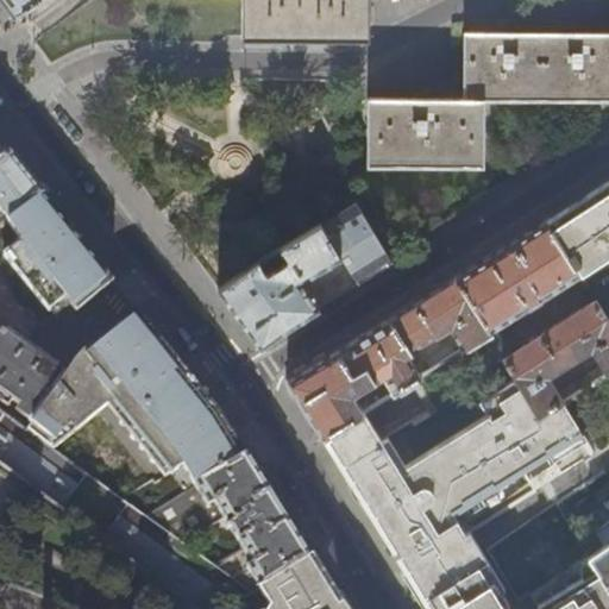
[(4,0),(14,14),(33,0),(4,0)]
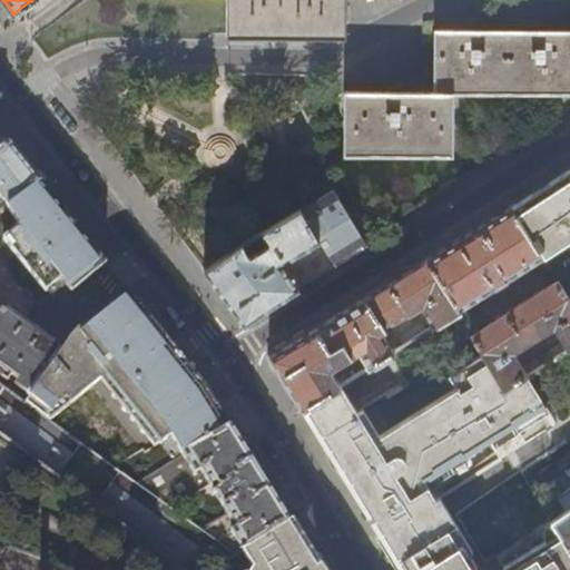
[(227,0),(227,35),(343,35),(343,0),(227,0)]
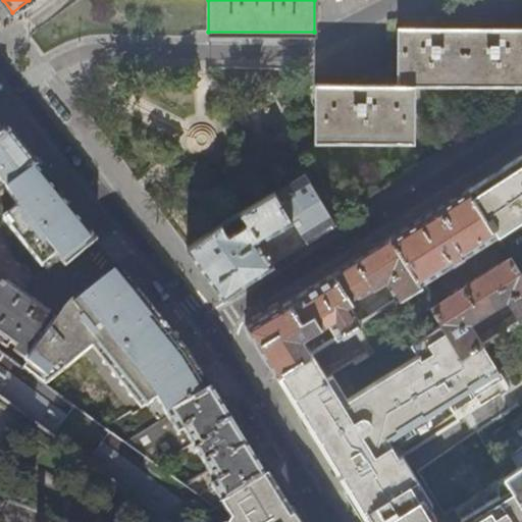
[(316,85),(315,142),(414,142),(414,85),(521,85),(521,28),(398,28),(398,85),(316,85)]
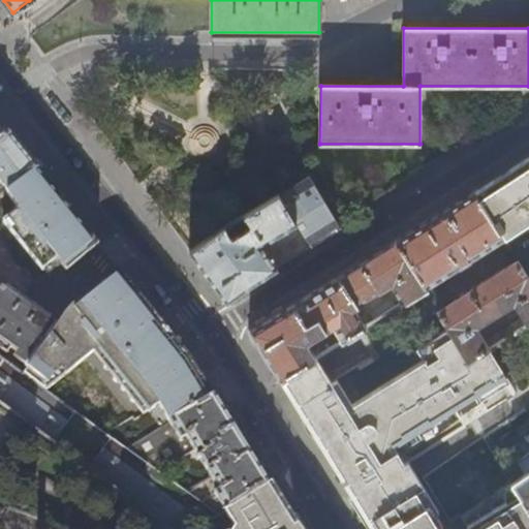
[(0,124),(0,143),(9,136),(0,124)]
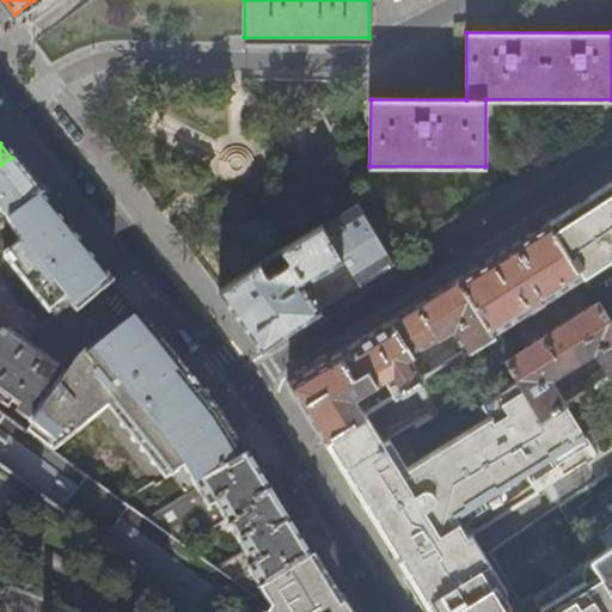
[(26,177),(11,158),(0,165),(0,210),(10,221),(42,196),(26,177)]
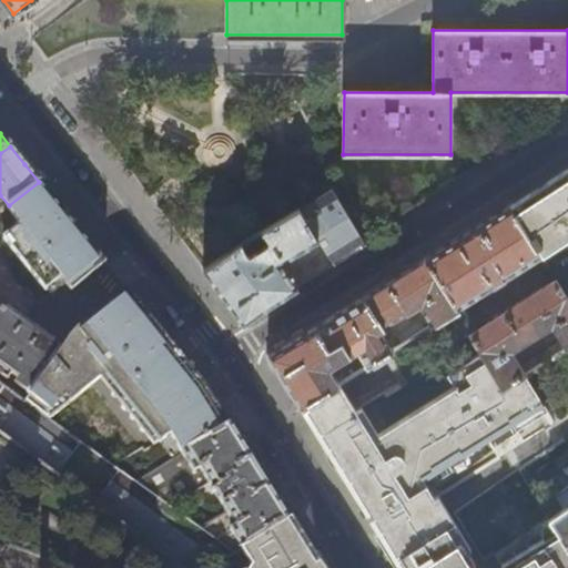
[(567,165),(547,179),(510,203),(511,204),(554,270),(567,259),(567,165)]
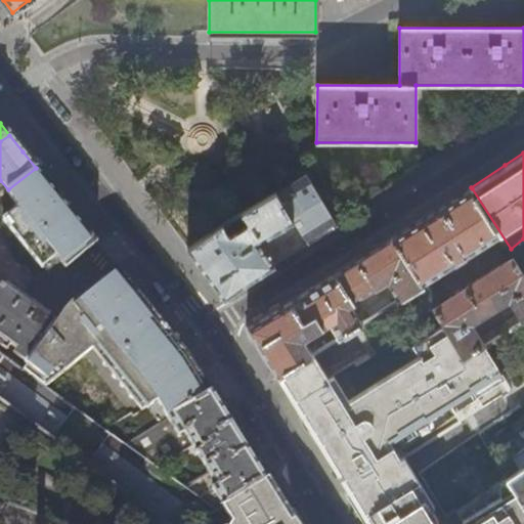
[(44,177),(36,168),(8,189),(24,210),(7,222),(44,271),(59,260),(68,271),(100,247),(100,246),(44,177)]
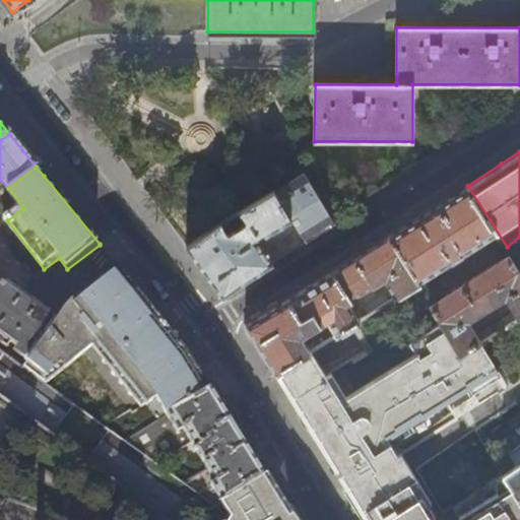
[(331,219),(302,172),(271,192),(290,219),(307,242),(318,234),(334,224),(331,219)]
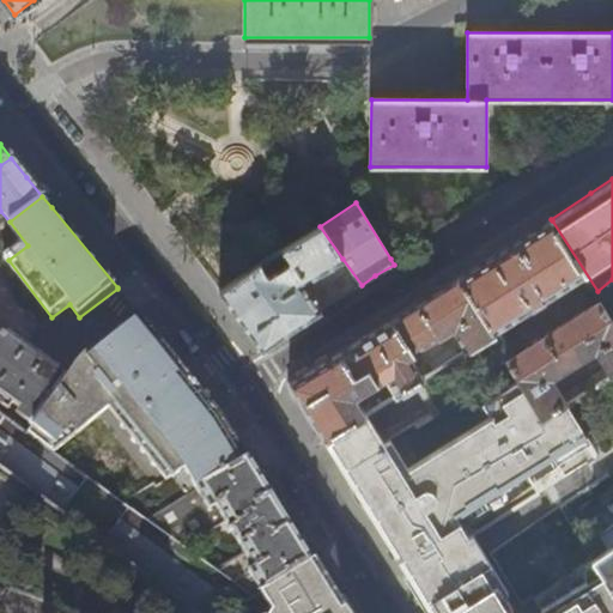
[(612,315),(598,291),(552,220),(529,235),(495,256),(459,278),(491,332),(583,274),(599,301),(505,358),(525,389),(542,417),(569,400),(612,372),(612,315)]
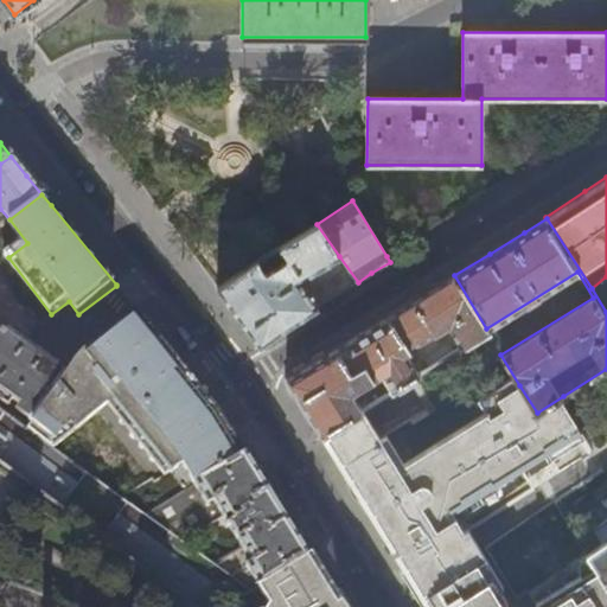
[(311,274),(339,256),(317,224),(217,289),(236,314),(260,345),(292,325),(331,300),(315,279),(311,274)]
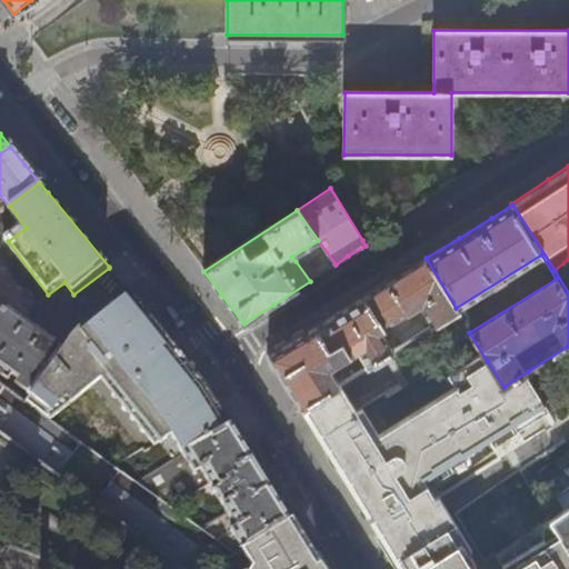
[(282,380),(301,409),(340,385),(347,380),(342,373),(336,377),(327,363),(339,356),(343,362),(357,353),(366,368),(389,353),(377,335),(419,307),(431,326),(456,311),(455,309),(456,308),(426,258),(395,277),(333,315),(268,357),(282,380)]
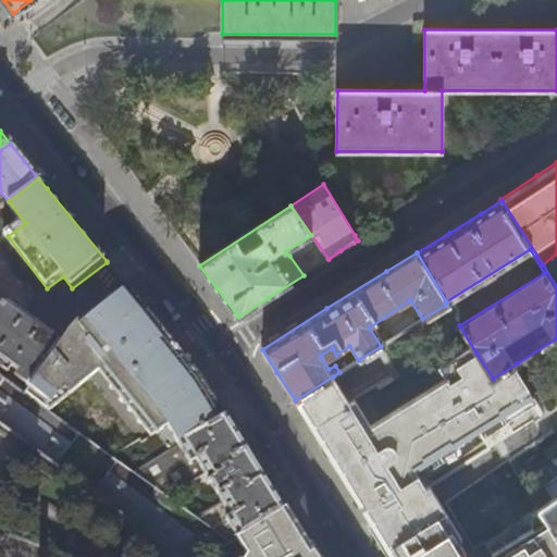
[(61,342),(31,384),(25,393),(49,410),(102,367),(166,449),(175,444),(176,446),(227,416),(224,410),(214,394),(202,380),(126,286),(94,312),(96,316),(82,322),(77,325),(66,335),(61,342)]
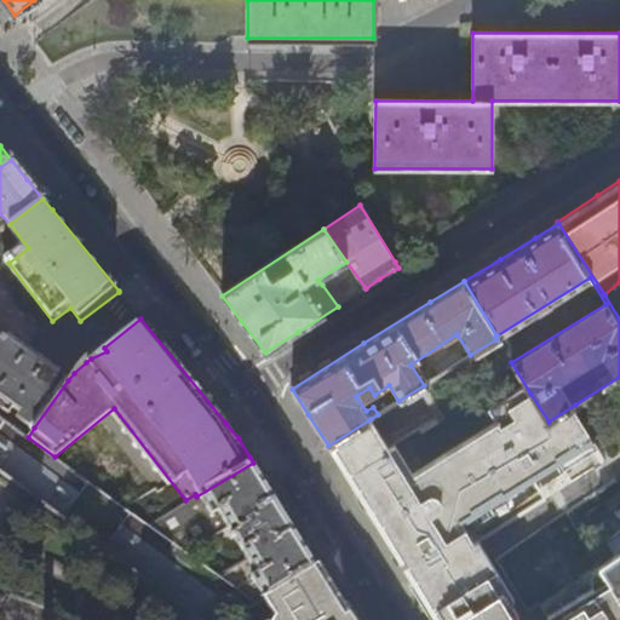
[(34,428),(68,380),(46,366),(47,365),(26,349),(24,350),(3,336),(3,337),(0,334),(0,407),(10,414),(15,406),(26,412),(21,419),(34,428)]
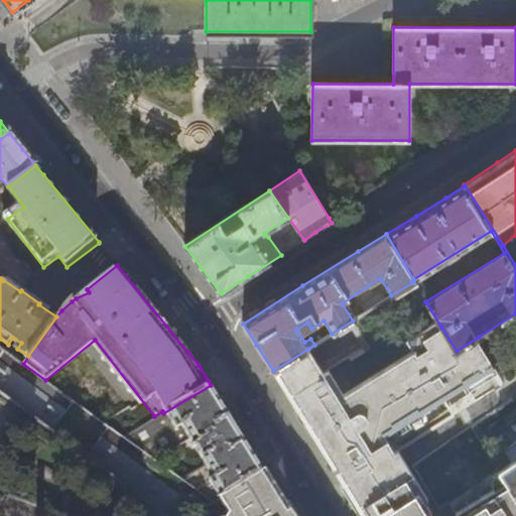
[(380,293),(361,305),(365,312),(385,299),(380,293)]
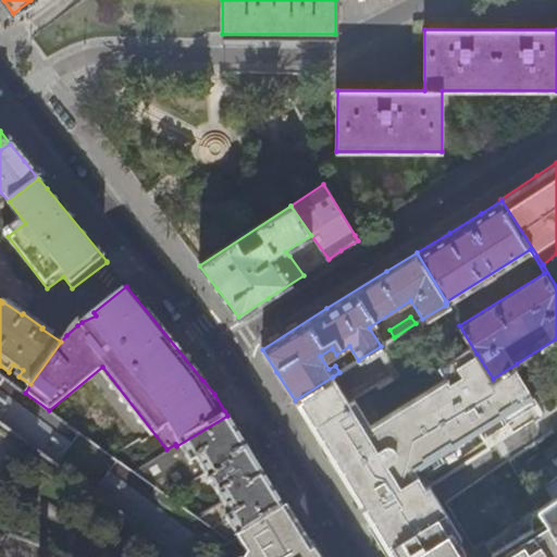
[(327,454),(341,474),(493,379),(477,354),(441,376),(446,387),(369,434),(333,376),(295,400),(316,434),(319,440),(327,454)]
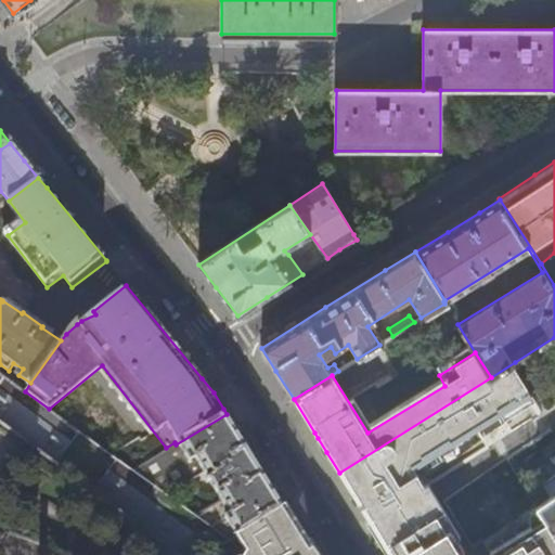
[(366,517),(386,549),(438,515),(420,487),(416,489),(405,473),(422,462),(454,441),(503,411),(521,399),(516,391),(529,384),(515,362),(491,377),(339,473),(350,490),(355,487),(359,493),(355,497),(366,517)]
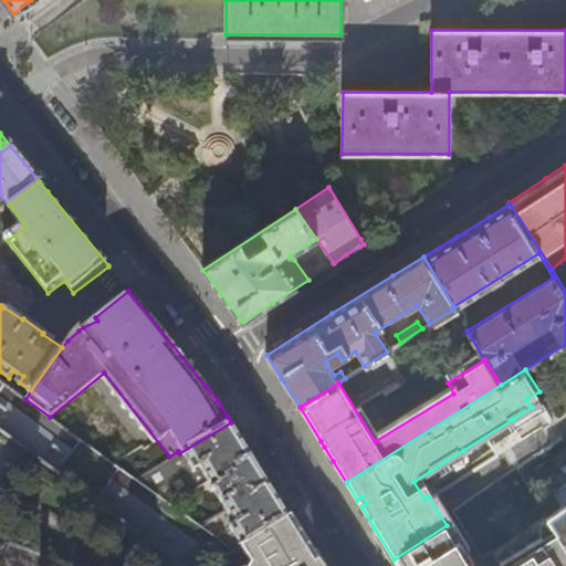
[(0,442),(167,565),(254,565),(233,551),(135,479),(50,417),(25,399),(0,380),(0,442)]
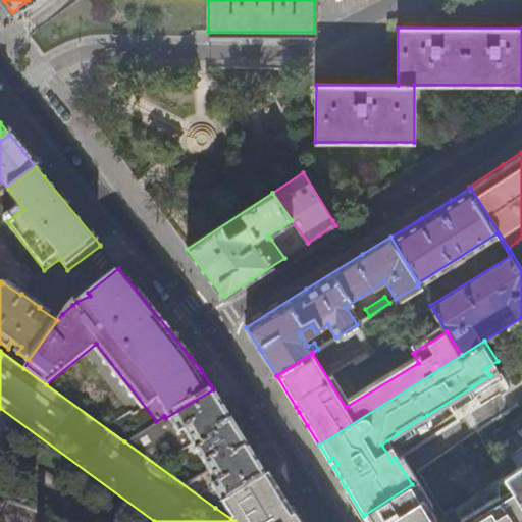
[(476,392),(505,373),(498,361),(485,368),(490,375),(473,386),(476,392)]
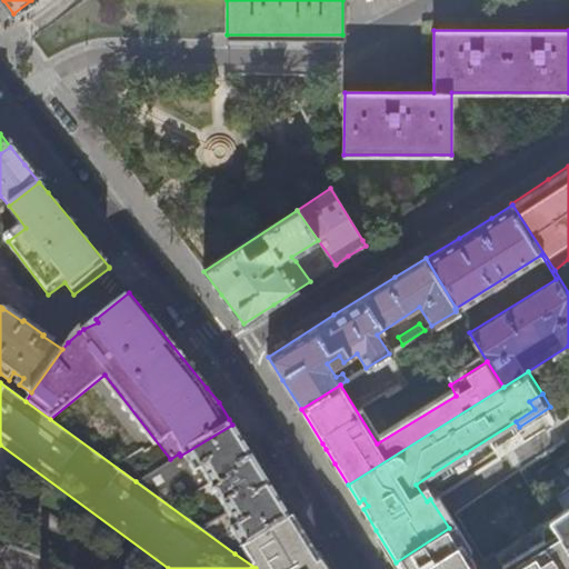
[(235,553),(290,518),(263,476),(232,425),(136,481),(235,553)]
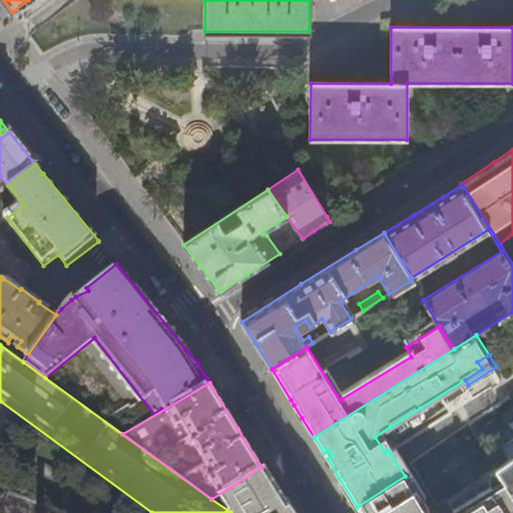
[(294,405),(291,400),(290,401),(289,406),(296,416),(301,419),(302,418),(294,405)]
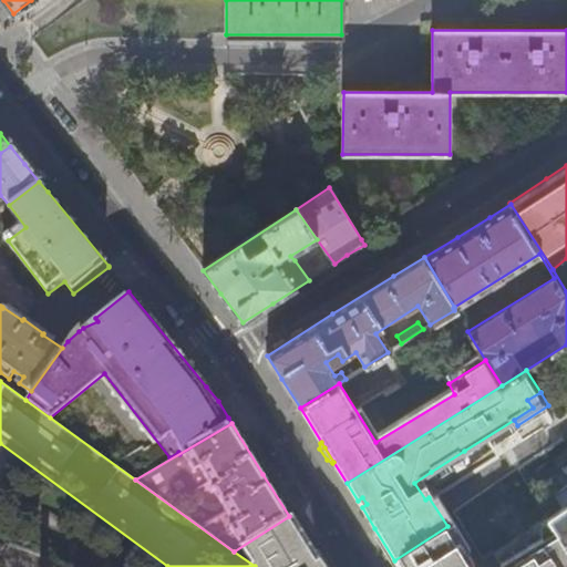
[(0,566),(167,566),(0,443),(0,566)]
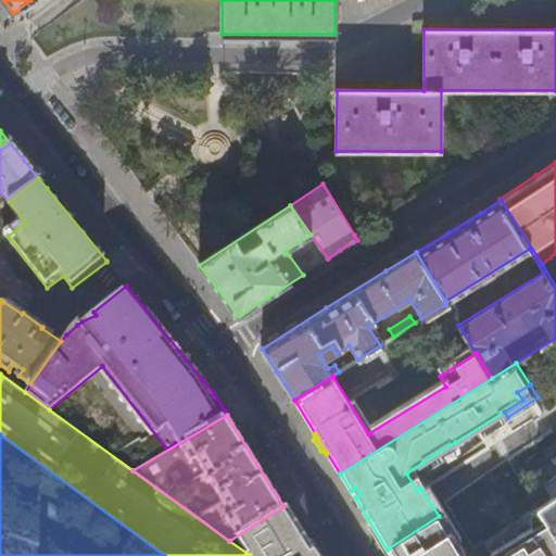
[(426,468),(459,447),(455,442),(422,463),(426,468)]
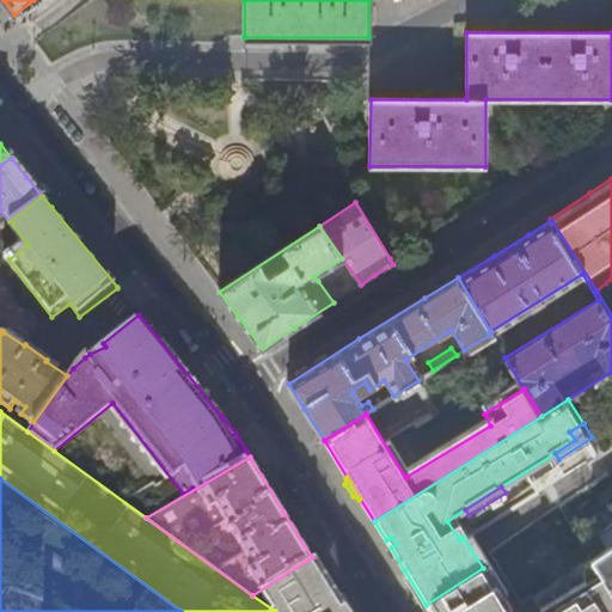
[(611,501),(574,527),(611,588),(611,501)]
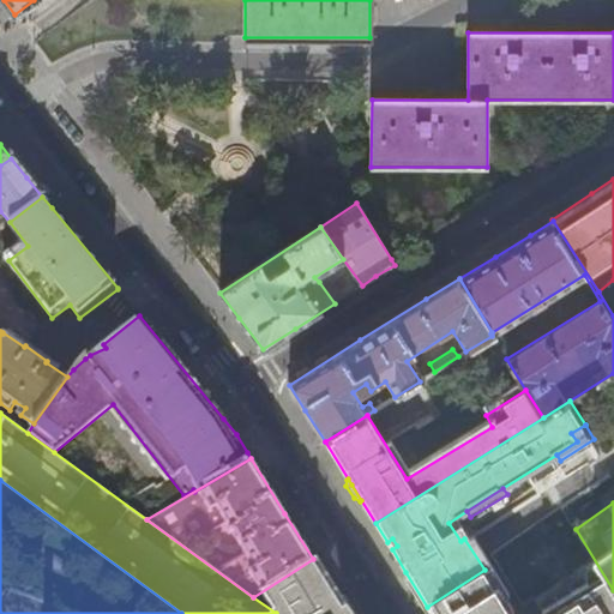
[(464,539),(479,530),(449,523),(461,541),(464,539)]
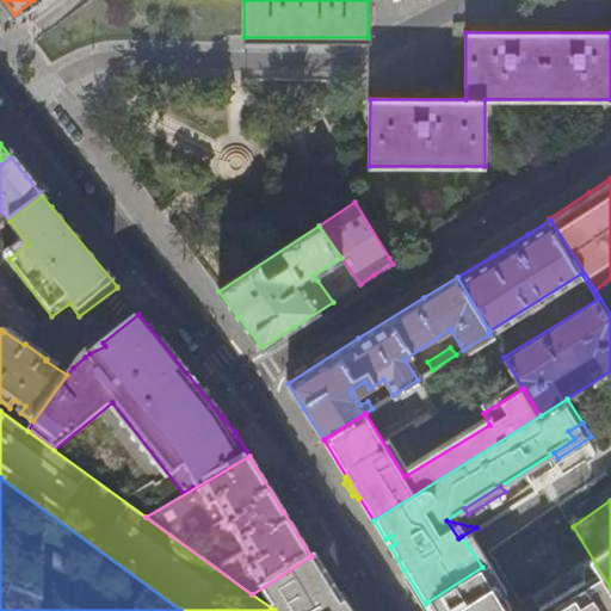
[(395,543),(390,536),(386,539),(381,543),(384,550),(390,547),(395,543)]
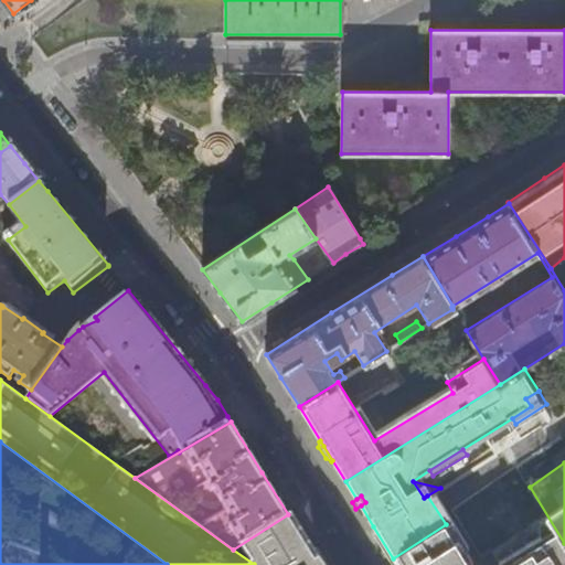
[(319,564),(299,532),(288,514),(233,550),(254,564),(319,564)]
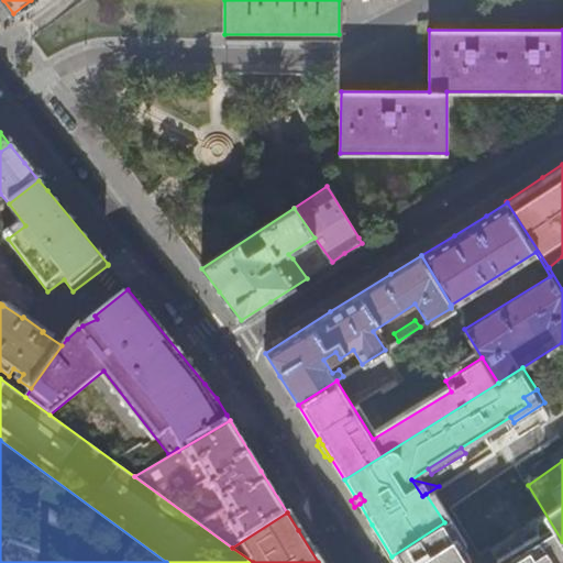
[(466,556),(444,522),(392,556),(395,562),(562,562),(562,545),(542,515),(493,547),(500,558),(492,562),(465,562),(463,559),(466,556)]
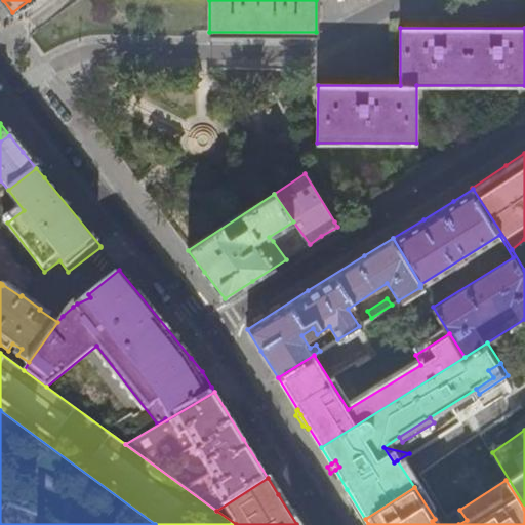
[(368,524),(365,519),(347,489),(342,491),(362,524),(368,524)]
